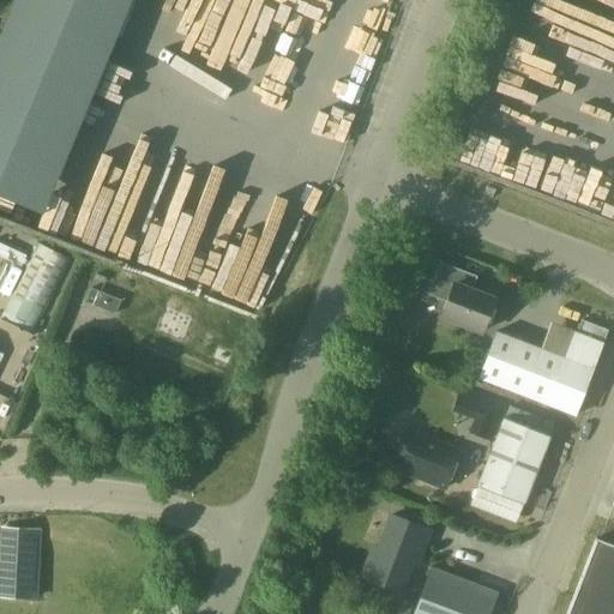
[(0,196),(41,212),(127,0),(11,0),(0,26),(0,196)]
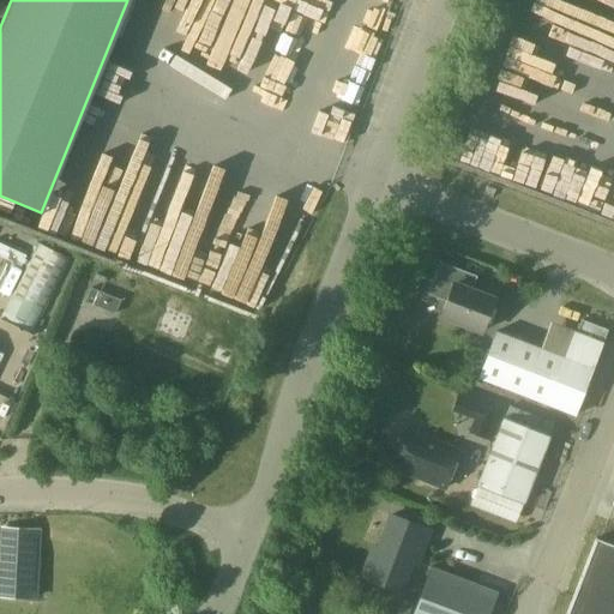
[(34,336),(70,259),(36,244),(0,319),(34,336)]
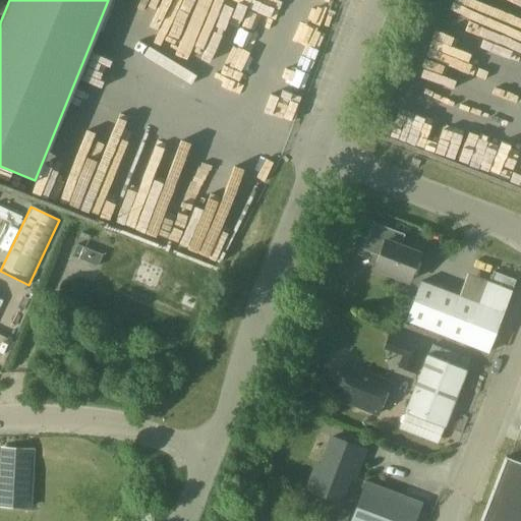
[(408,282),(419,253),(394,244),(399,232),(372,222),(363,246),(371,249),(370,253),(379,256),(373,269),(408,282)]
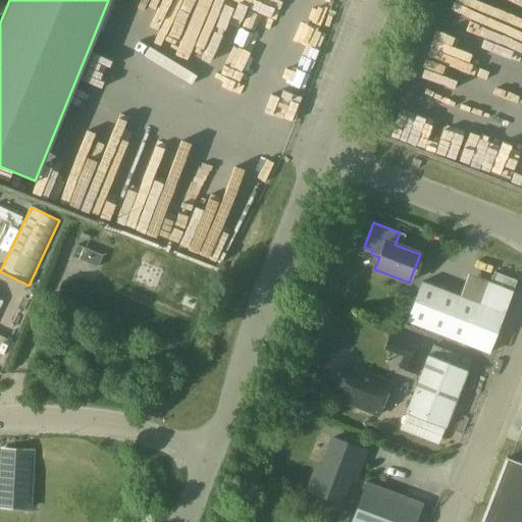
[(98,268),(103,256),(76,245),(71,257),(98,268)]
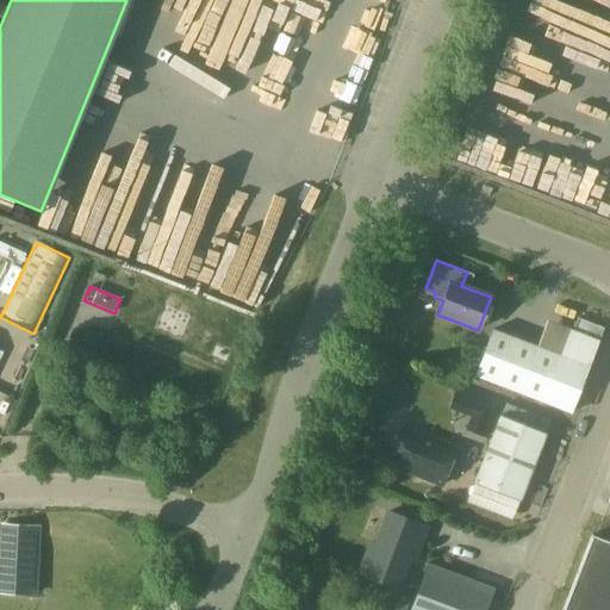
[(474,375),(543,402),(571,414),(599,341),(571,330),(561,356),(492,330),(474,375)]
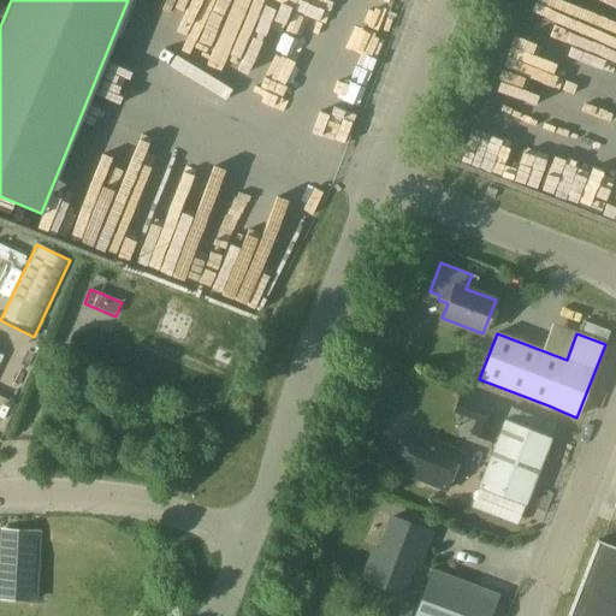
[(505,407),(484,398),(475,421),(469,434),(491,443),(505,407)]
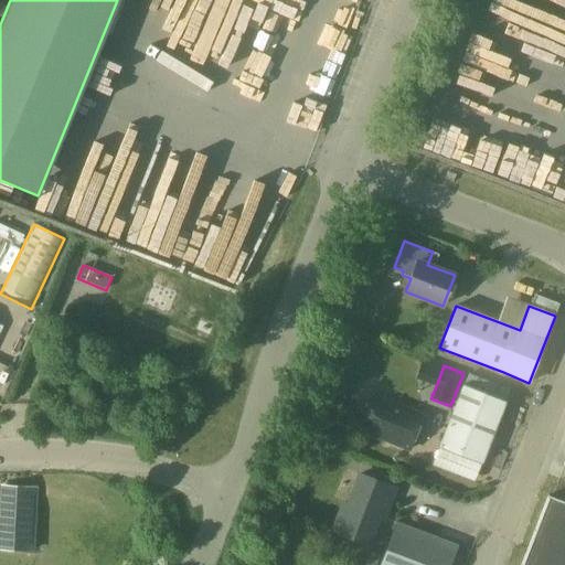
[(481,464),(505,401),(464,385),(439,448),(481,464)]
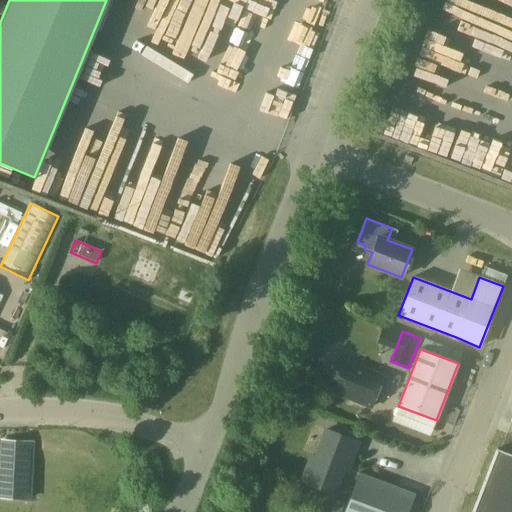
[(371,407),(383,377),(339,360),(327,390),(371,407)]
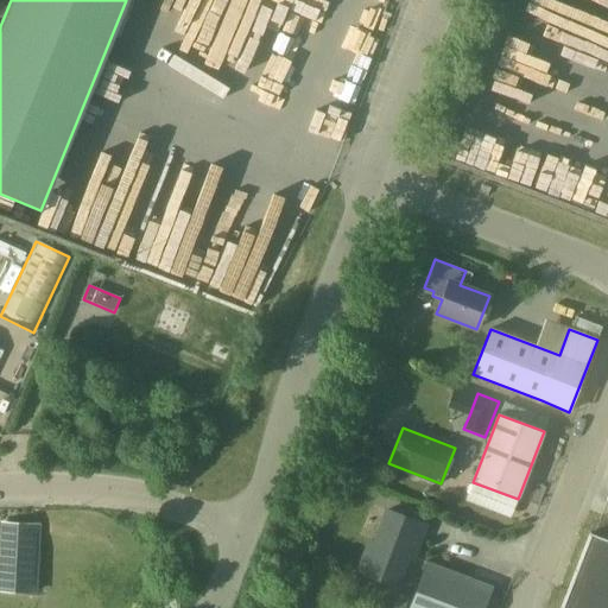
[(412,559),(425,526),(386,511),(374,543),(369,542),(358,571),(397,587),(407,557),(412,559)]
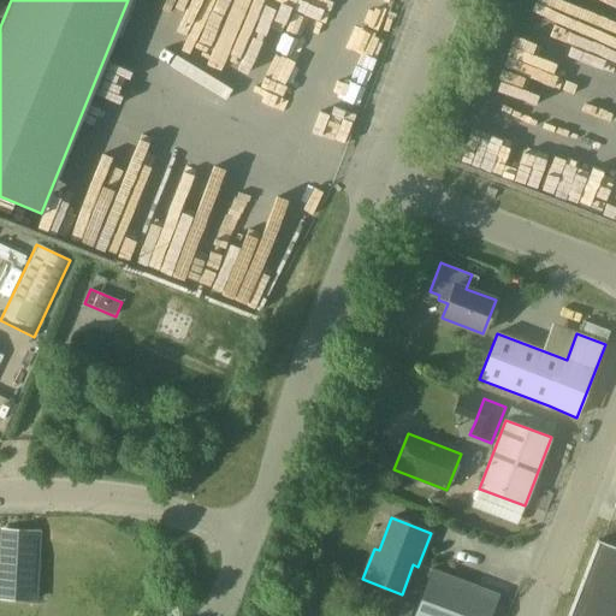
[(0,598),(34,600),(37,533),(3,531),(0,588),(0,598)]
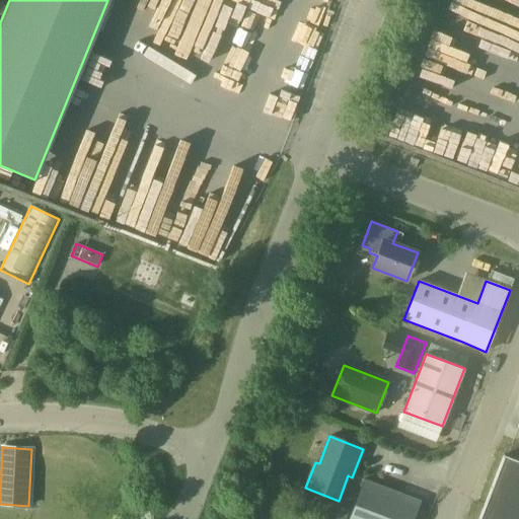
[(518,518),(518,461),(504,455),(478,518),(518,518)]
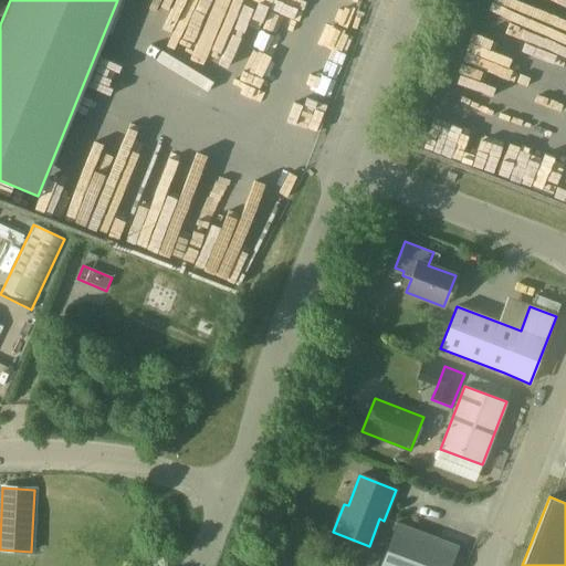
[(451,565),(459,547),(397,523),(380,565),(451,565)]
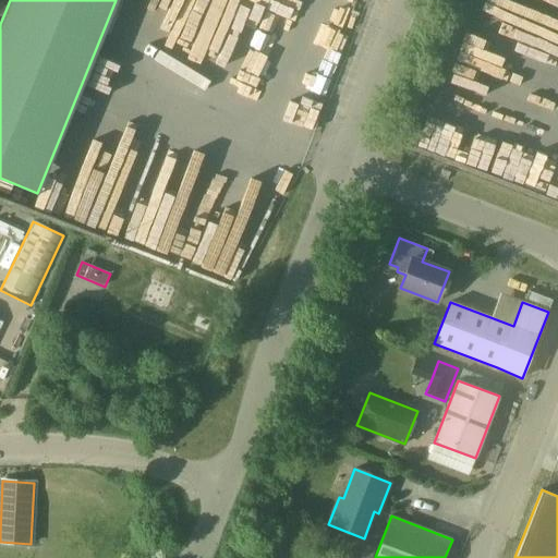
[(373,557),(375,552),(366,548),(362,557),(373,557)]
